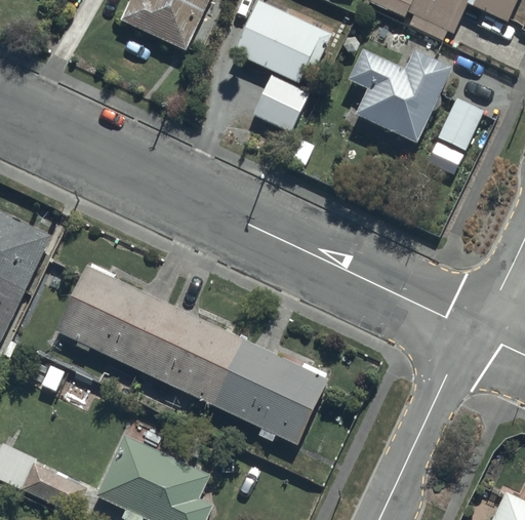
[(127,0),(119,21),(186,50),(208,0),(127,0)]
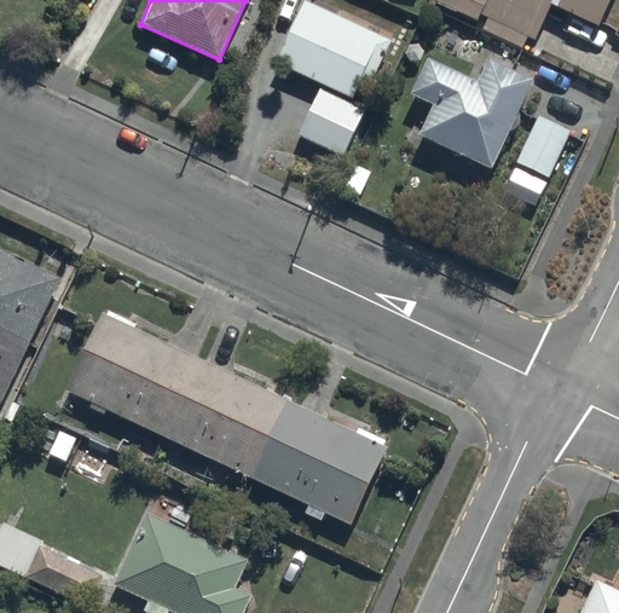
[(320,86),(353,100),(364,75),(371,79),(391,39),(307,0),(305,0),(275,64),(320,86)]
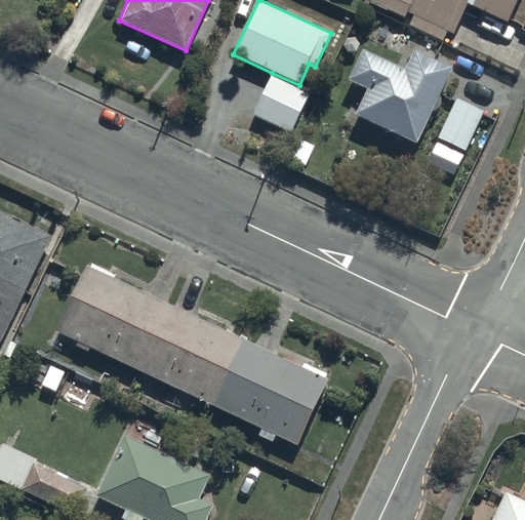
[(452,33),(466,4),(507,23),(518,0),(371,0),(405,15),(407,10),(413,13),(408,23),(442,38),(446,30),(452,33)]
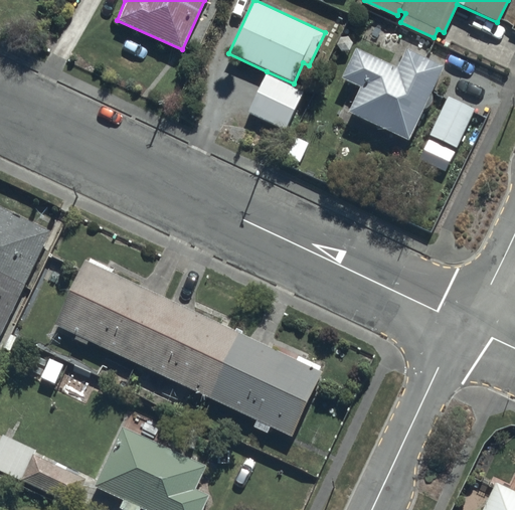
[(354,46),(340,76),(358,86),(346,111),(408,140),(443,67),(406,50),(398,67),(354,46)]
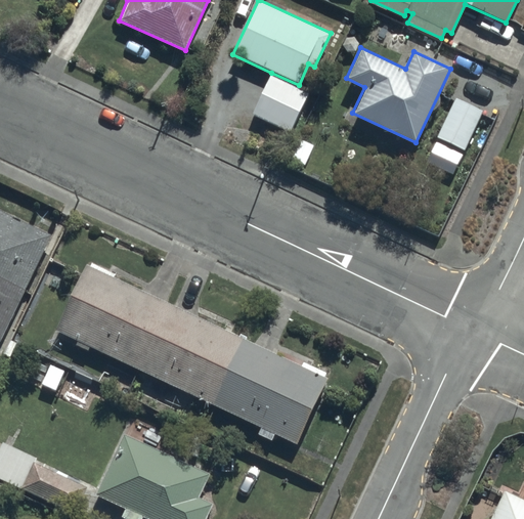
[(299,85),(271,73),(251,115),(290,131),(310,90),(299,85)]
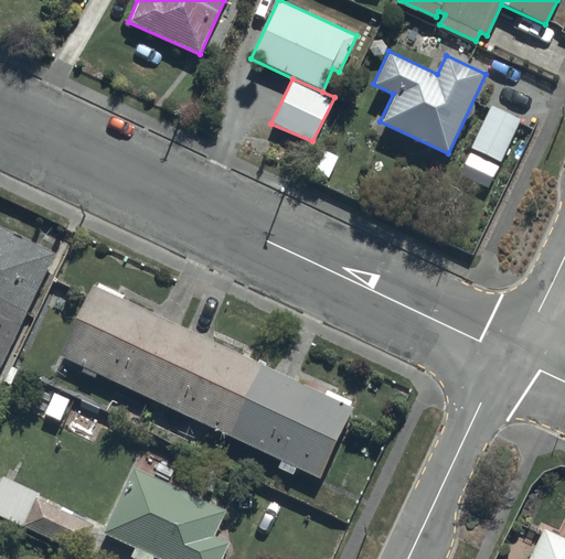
[(501,161),(521,118),(489,104),(469,147),(501,161)]
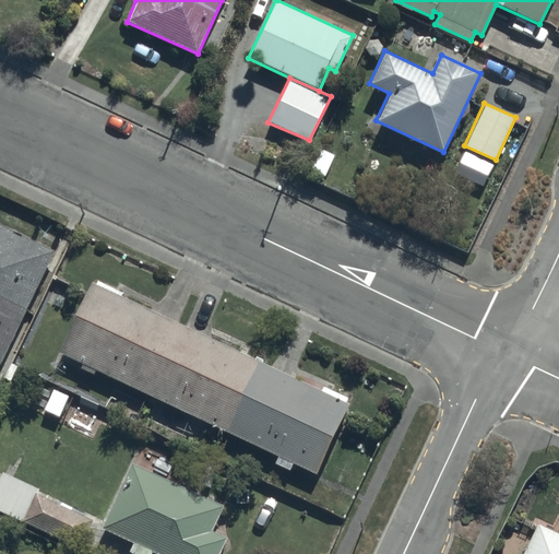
[(0,224),(0,364),(56,252),(0,224)]
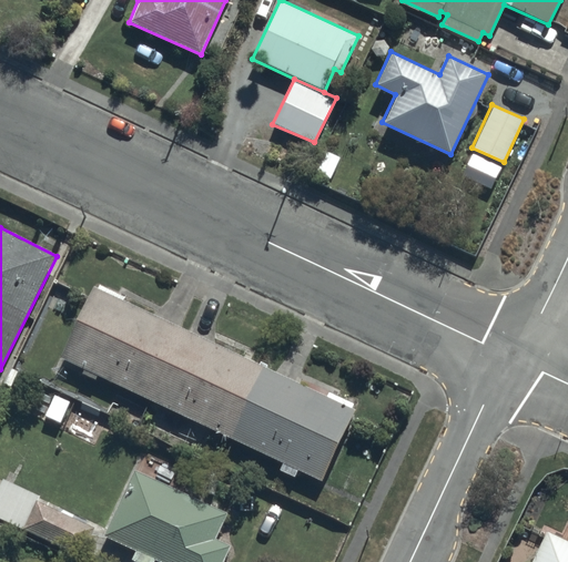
[(328,391),(327,396),(92,285),(58,357),(81,368),(80,371),(95,378),(97,376),(282,462),(279,470),(296,478),(300,471),(323,482),(357,410),(352,407),(353,404),(328,391)]
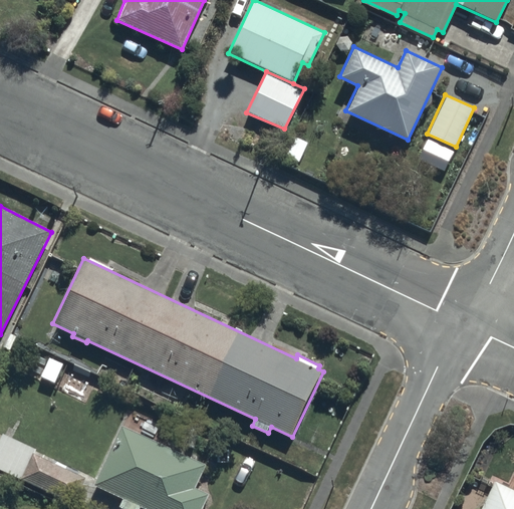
[(121,426),(93,485),(122,498),(118,506),(123,508),(139,508),(141,506),(146,508),(200,508),(208,494),(194,488),(205,465),(121,426)]
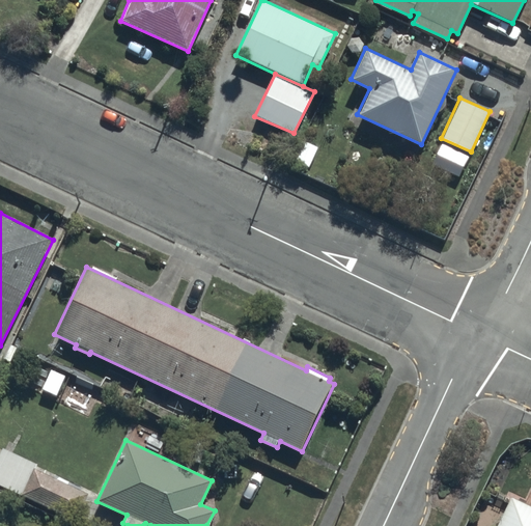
[(2,447),(0,450),(0,483),(75,521),(88,493),(35,468),(37,465),(2,447)]
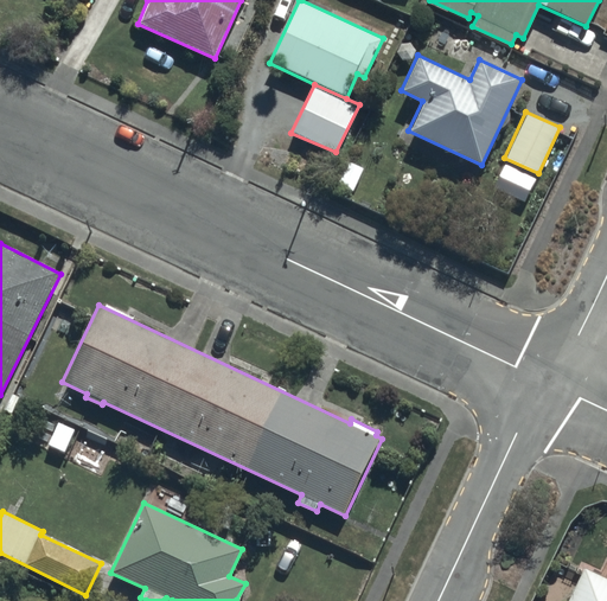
[(606,600),(606,577),(585,567),(567,600),(606,600)]
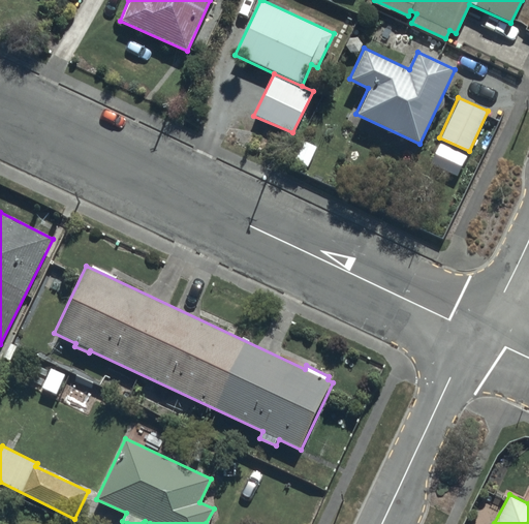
All buildings are outlined.
